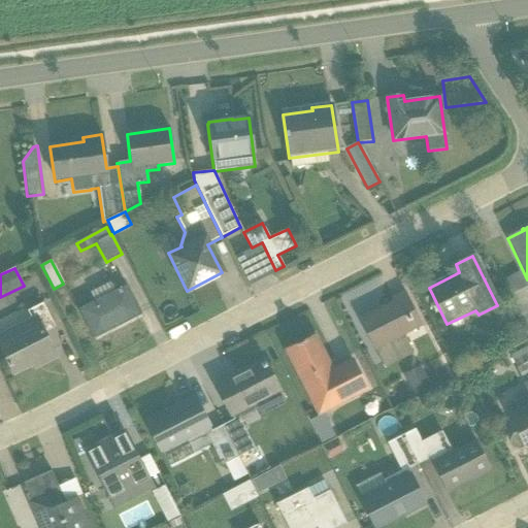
[(527,290),(519,272),(502,281),(527,333),(527,290)]
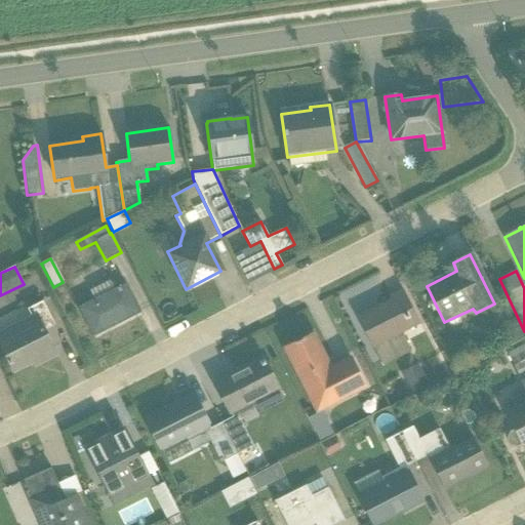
[(93,336),(139,313),(125,283),(113,289),(109,281),(89,291),(93,299),(78,308),(93,336)]
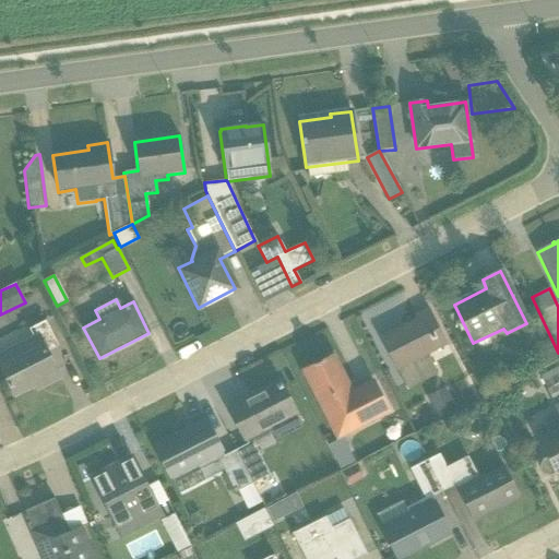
[(448,345),(428,308),(414,316),(416,319),(379,337),(406,391),(438,375),(428,356),(448,345)]
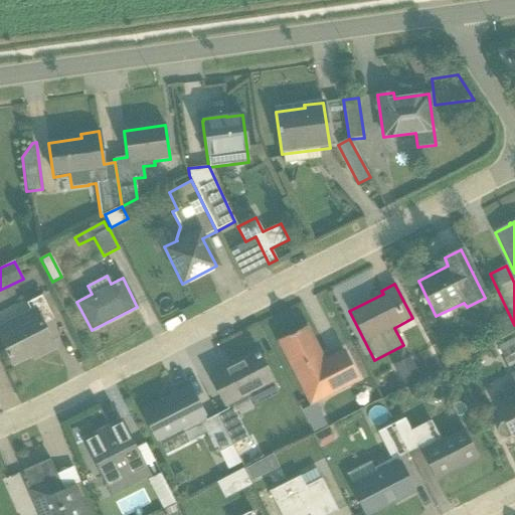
[(40,356),(54,348),(42,325),(52,320),(41,297),(26,304),(29,310),(0,325),(0,338),(13,364),(37,351),(40,356)]
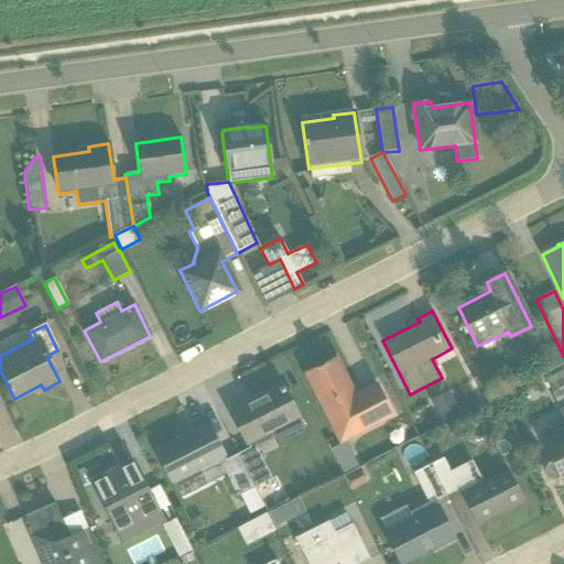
[(345,442),(394,416),(377,383),(353,396),(336,360),(305,375),(342,444),(329,451),(342,475),(357,466),(345,442)]
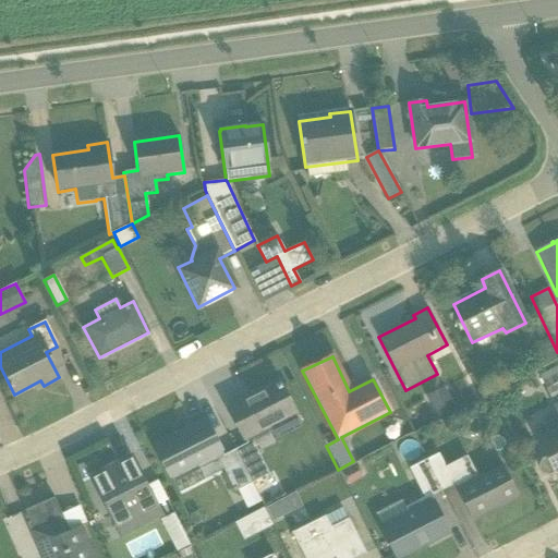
[(557,365),(538,375),(552,402),(557,399),(557,365)]
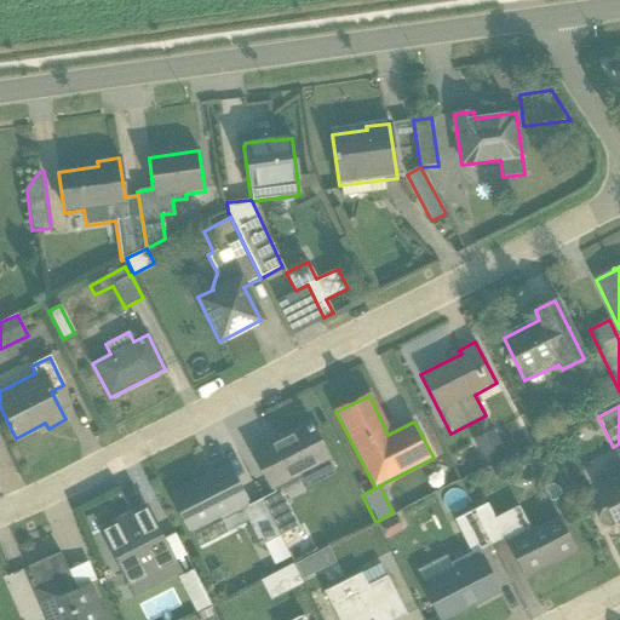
[(300,476),(329,460),(310,425),(254,454),(274,493),(262,500),(280,537),(299,527),(281,492),(302,481),(300,476)]
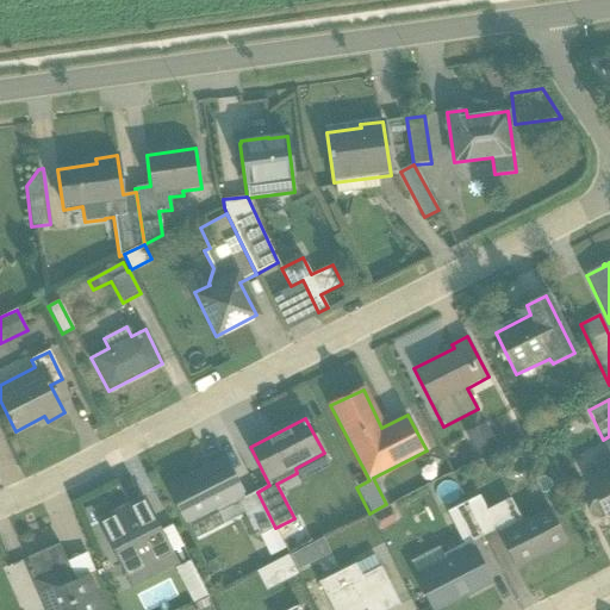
[(478,456),(497,447),(485,423),(466,434),(478,456)]
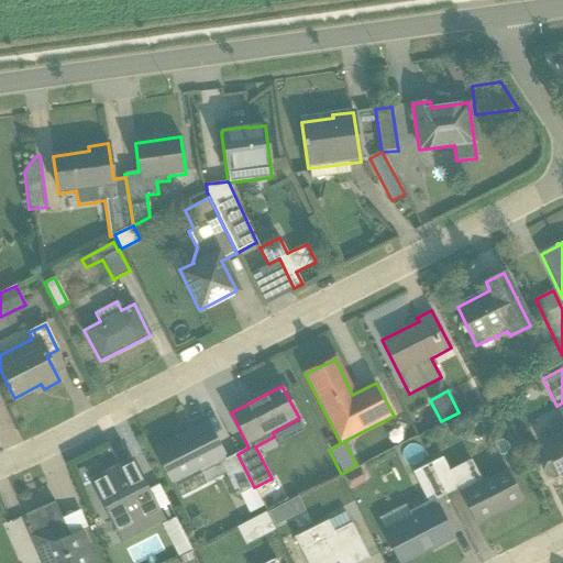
[(560,482),(562,479),(562,406),(558,410),(562,420),(548,429),(552,437),(540,443),(550,461),(545,463),(543,468),(542,472),(545,477),(549,478),(554,479),(558,477),(560,482)]
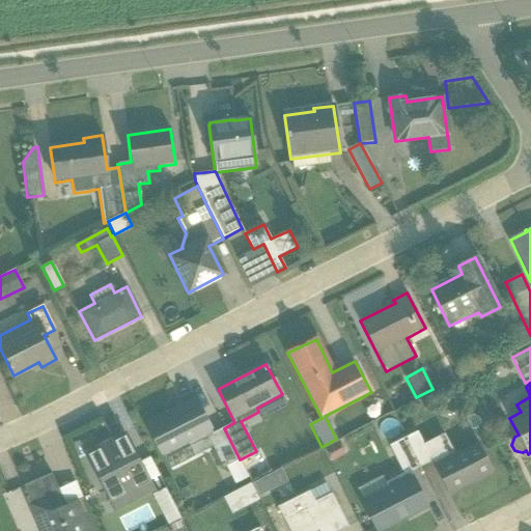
[(443,412),(460,415),(464,397),(446,394),(443,412)]
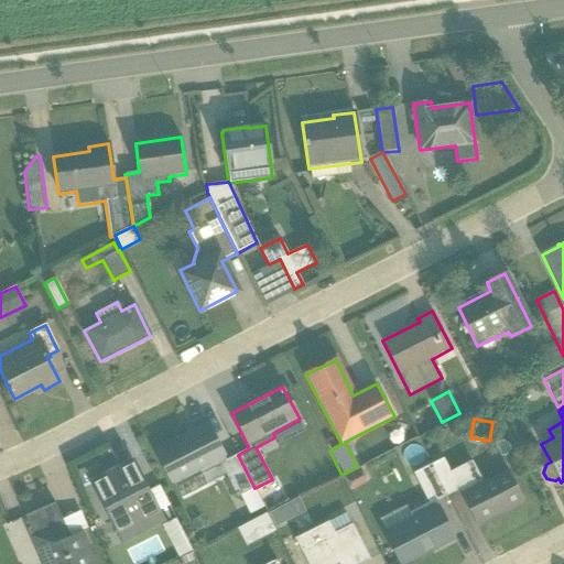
[(238,455),(226,461),(207,425),(156,452),(181,498),(225,475),(237,497),(239,496),(249,514),(264,507),(255,488),(238,455)]
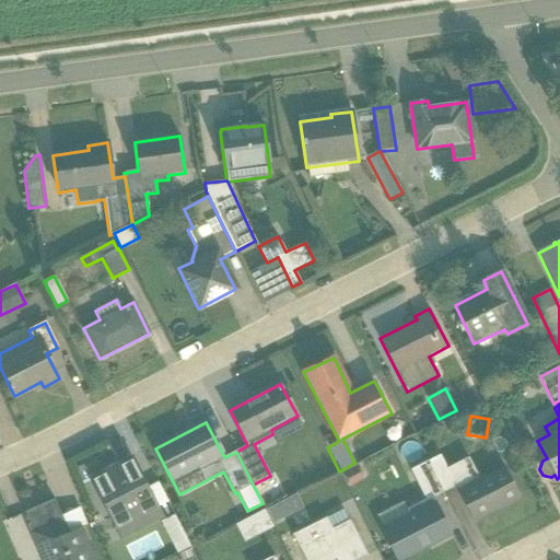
[(398,559),(448,534),(431,499),(444,492),(428,462),(420,445),(403,453),(411,469),(409,470),(424,500),(406,510),(403,503),(376,516),(398,559)]
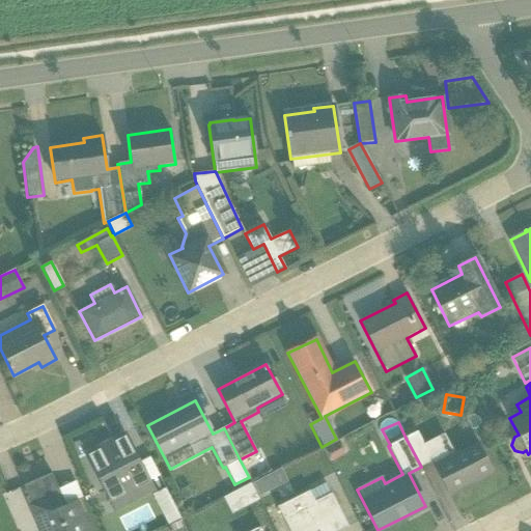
[(449,495),(493,472),(478,442),(454,454),(444,434),(423,444),(417,431),(406,438),(421,467),(432,462),(449,495)]
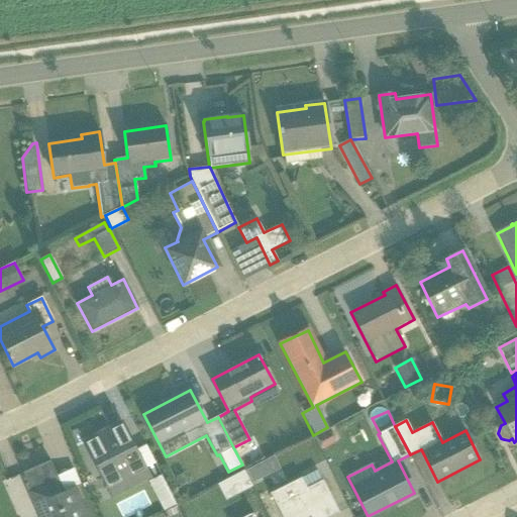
[(114,498),(150,480),(122,424),(86,443),(114,498)]
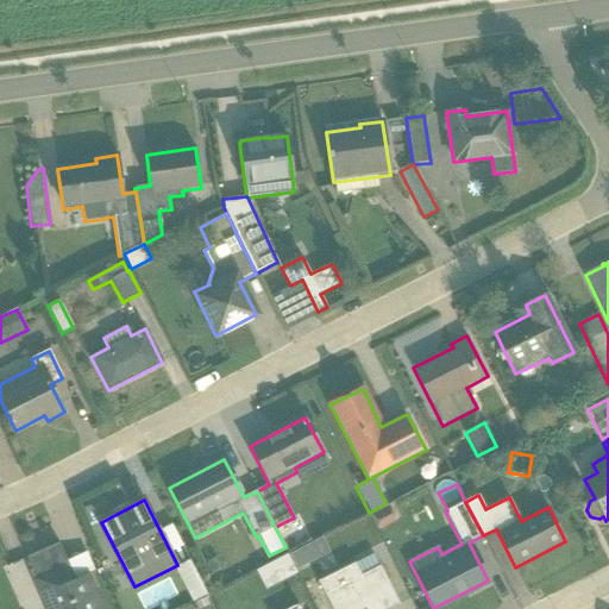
[(30,571),(45,608),(104,608),(89,573),(75,579),(58,544),(26,558),(32,570),(30,571)]
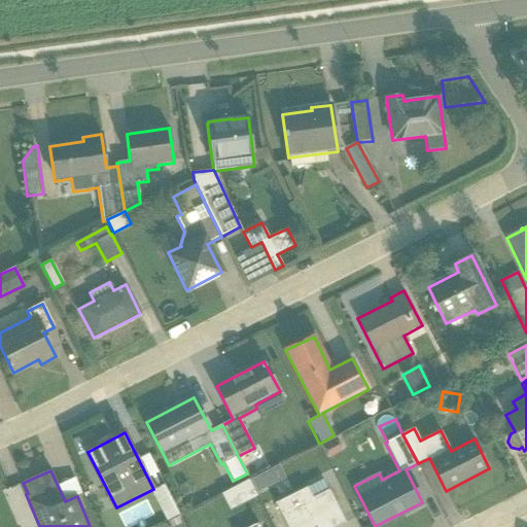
[(256,493),(271,485),(264,471),(249,480),(256,493)]
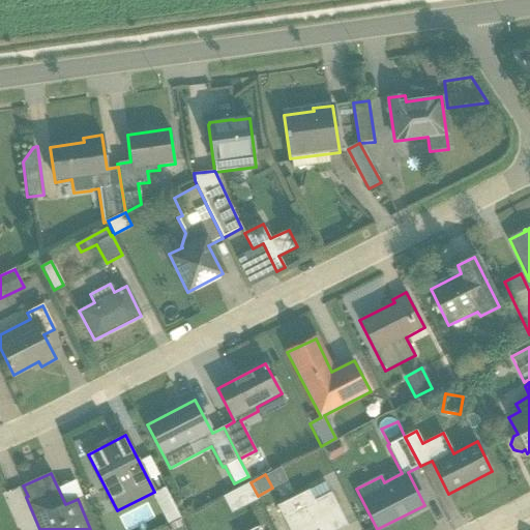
[(340,529),(348,526),(324,481),(276,506),(289,529),(340,529)]
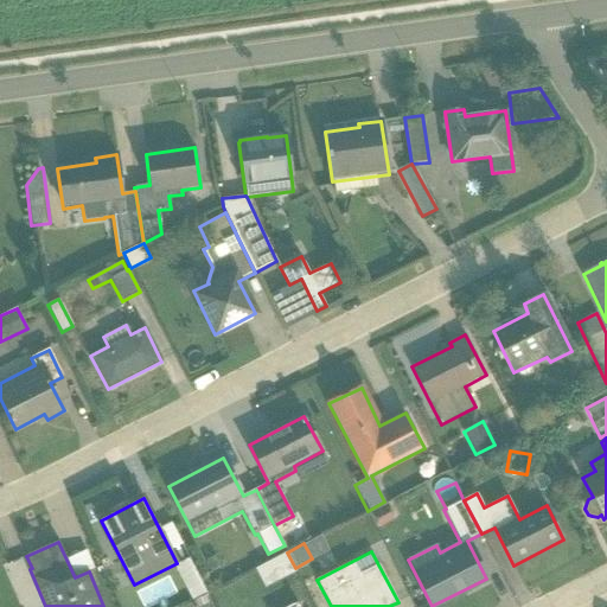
[(299,606),(296,602),(292,605),(285,593),(263,604),(264,606),(299,606)]
